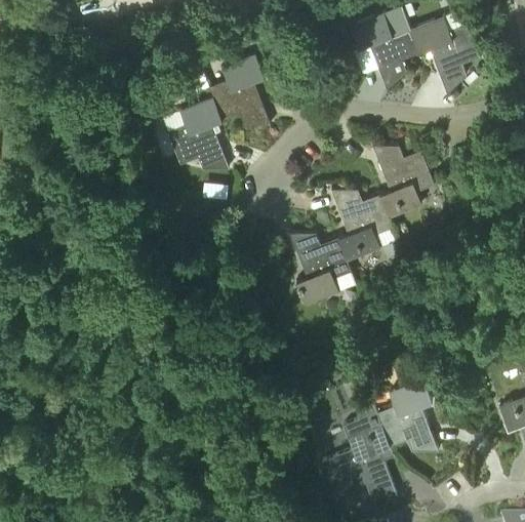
[(356,0),(339,0),(339,12),(356,12),(356,0)]
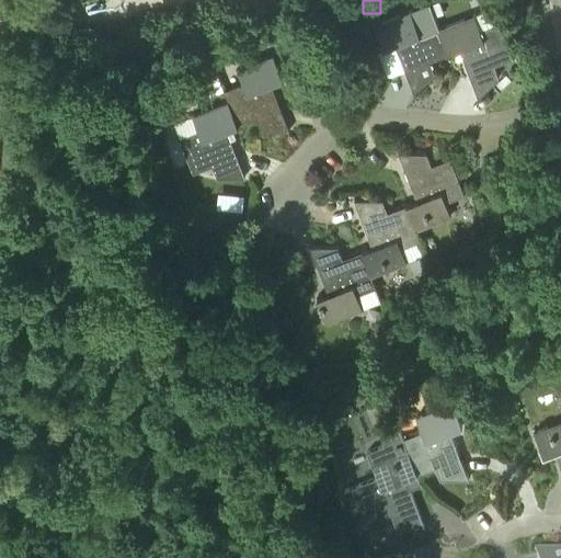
[(449,57),(439,31),(438,32),(428,7),(375,27),(384,53),(396,47),(414,94),(434,77),(430,65),(449,57)]
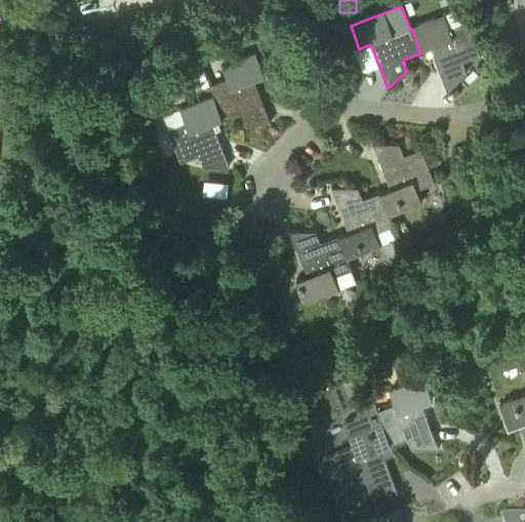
[(411,29),(420,53),(430,49),(447,93),(467,76),(462,64),(479,57),(468,24),(449,31),(444,16),(411,29)]
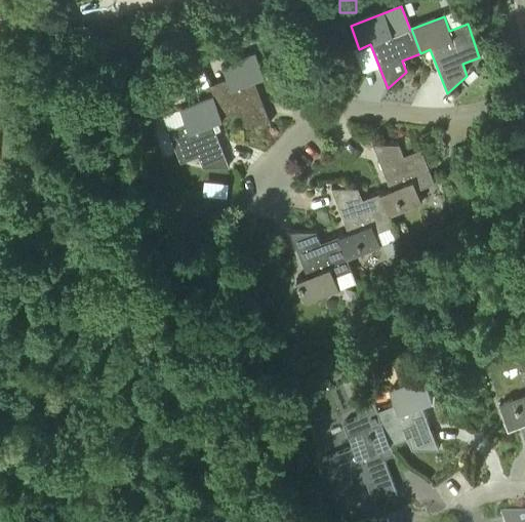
[(246,36),(252,34),(248,24),(238,27),(241,34),(246,36)]
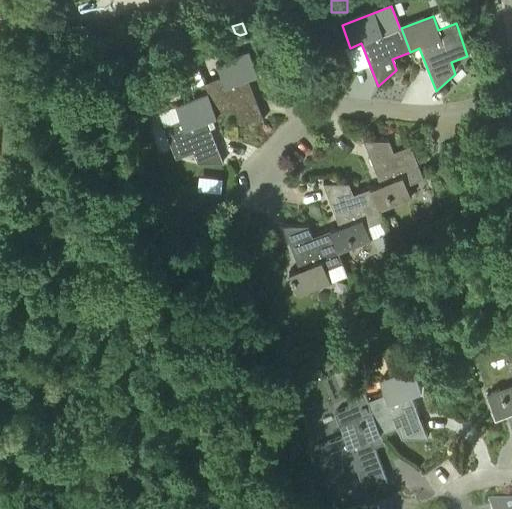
[(208,95),(217,118),(234,112),(239,122),(263,122),(247,79),(257,75),(249,53),(217,65),(222,78),(204,85),(208,95)]
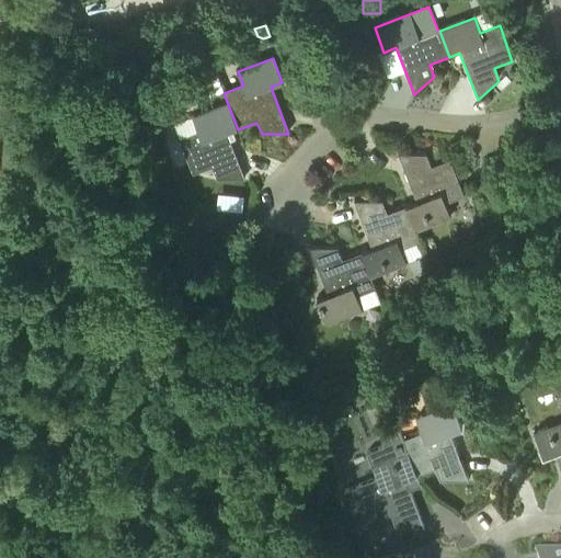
[(221,89),(216,76),(204,80),(208,89),(214,92),(221,89)]
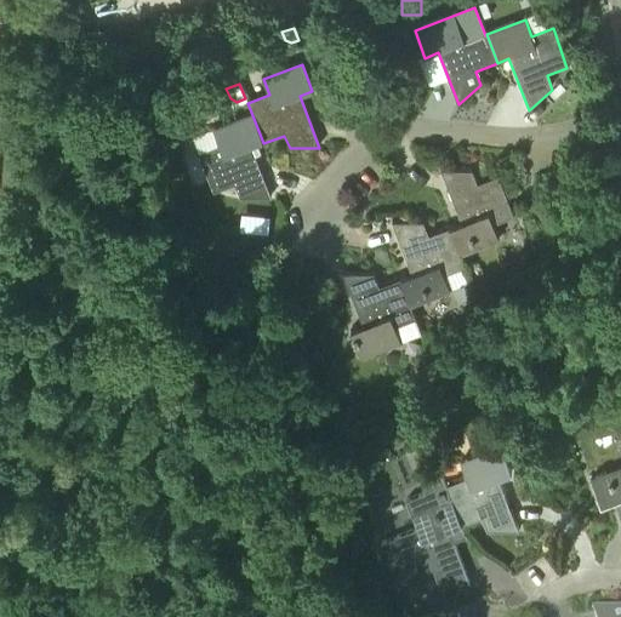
[(251,148),(263,143),(252,115),(193,138),(215,194),(234,187),(240,200),(271,200),(251,148)]
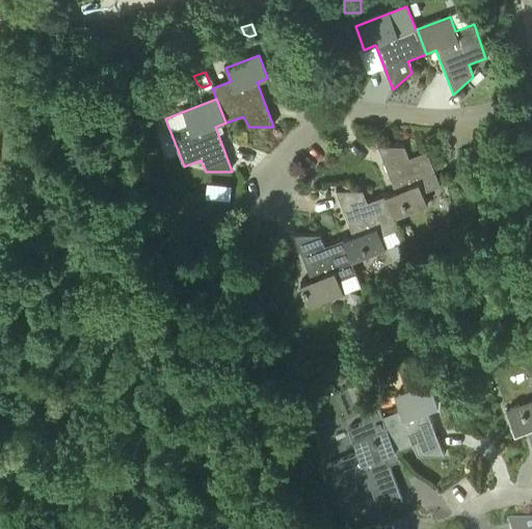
[(386,196),(395,219),(427,207),(422,193),(441,186),(427,153),(409,159),(404,148),(378,149),(396,192),(386,196)]
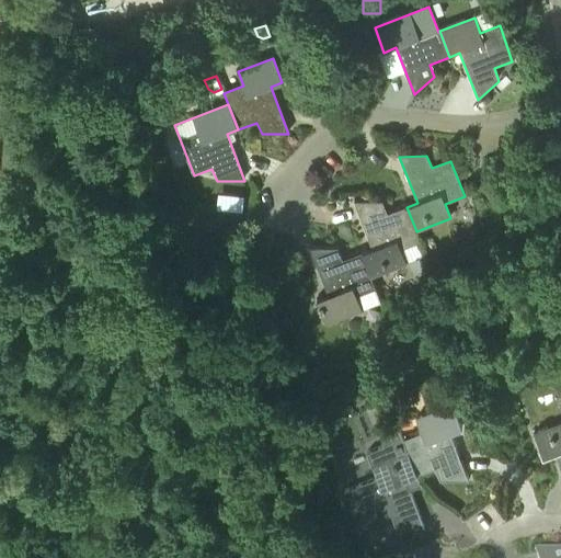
[(416,231),(407,207),(387,215),(381,202),(354,203),(373,250),(363,254),(371,279),(407,265),(401,250),(420,243),(415,232),(416,231)]
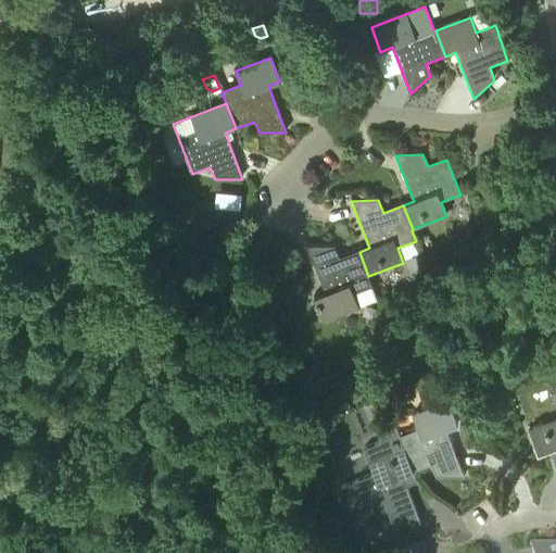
[(368,276),(359,252),(340,260),(335,248),(307,248),(326,294),(315,299),(325,323),(359,310),(378,302),(371,287),(368,276)]
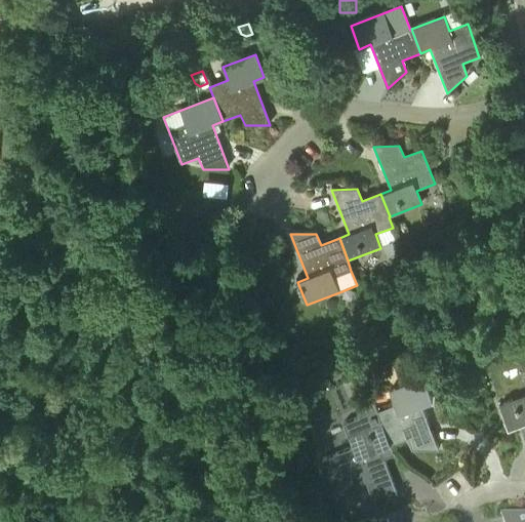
[(488,346),(473,349),(475,361),(491,358),(488,346)]
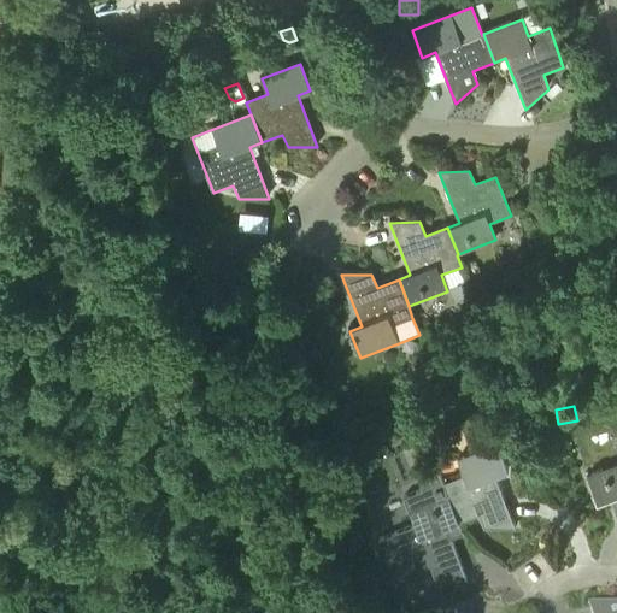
[(445,484),(460,524),(480,517),(485,530),(516,529),(495,478),(509,472),(498,446),(458,461),(464,477),(445,484)]
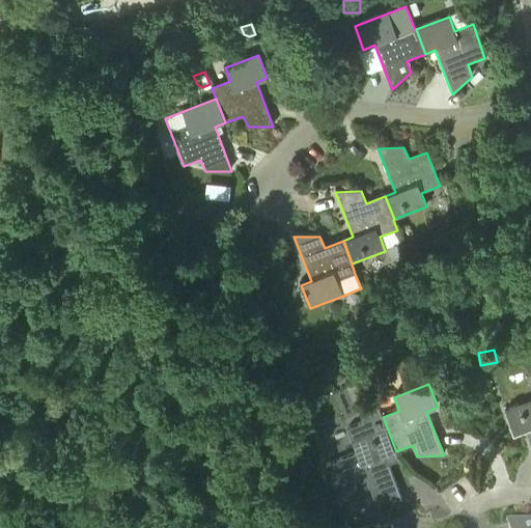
[(530,401),(505,412),(514,436),(526,431),(530,443),(530,401)]
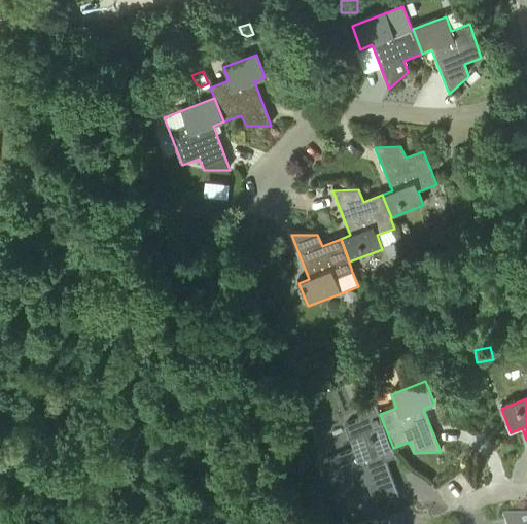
[(381,453),(393,448),(380,414),(379,415),(379,414),(345,427),(354,452),(338,458),(337,457),(323,462),(337,497),(367,485),(373,497),(397,496),(381,453)]
